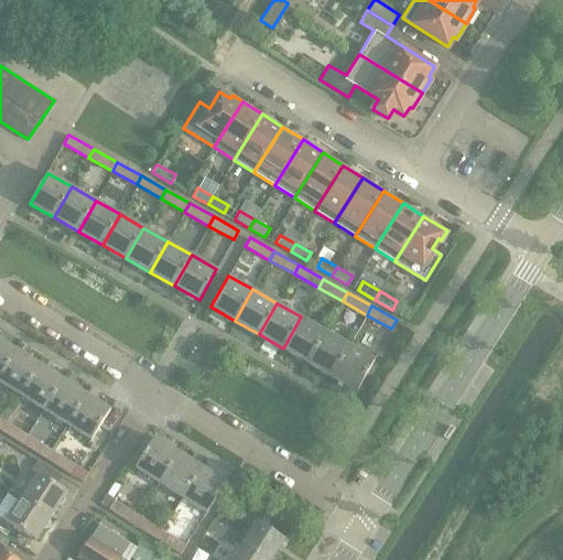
[(325,331),(301,316),(283,348),(307,362),(325,331)]
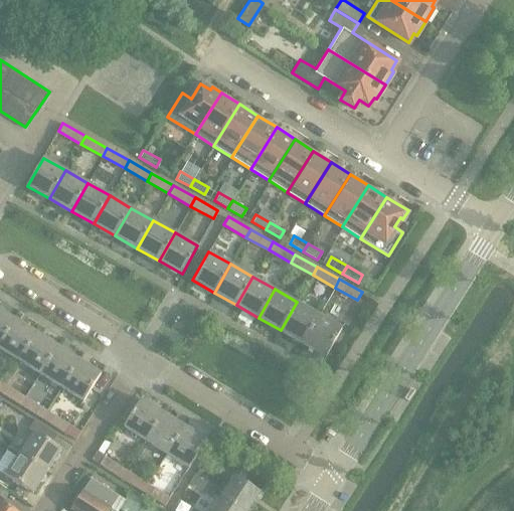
[(319,314),(297,302),(281,330),(303,343),(319,314)]
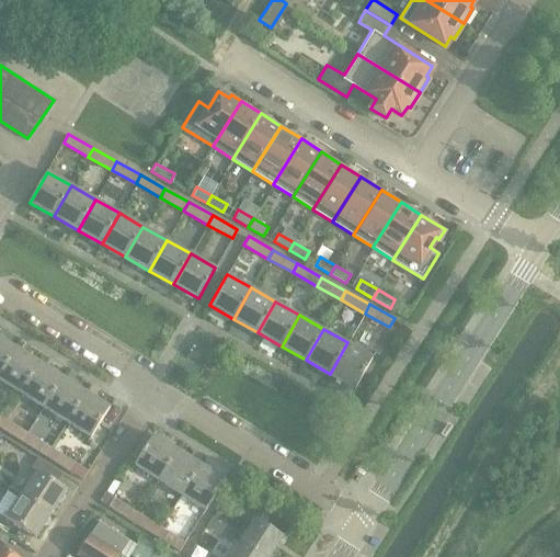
[(0,372),(16,347),(0,336),(0,372)]
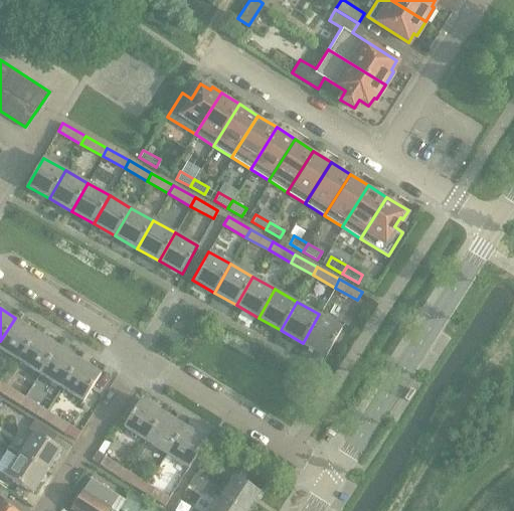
[(342,327),(319,314),(303,343),(326,356),(342,327)]
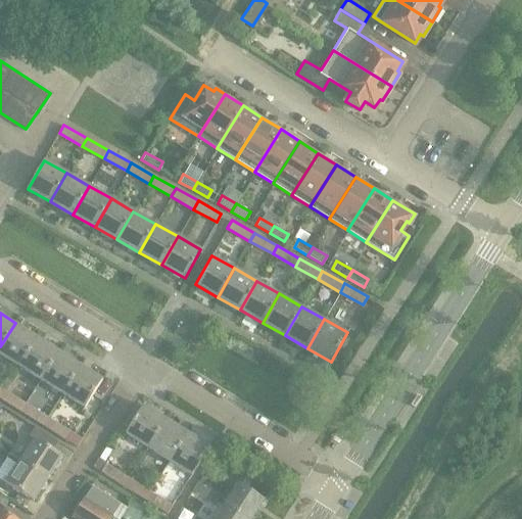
[(38,337),(15,323),(0,346),(0,352),(19,365),(38,337)]
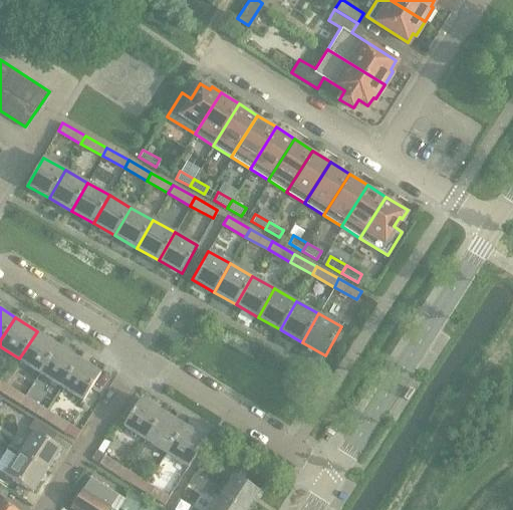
[(58,344),(37,331),(19,358),(40,372),(58,344)]
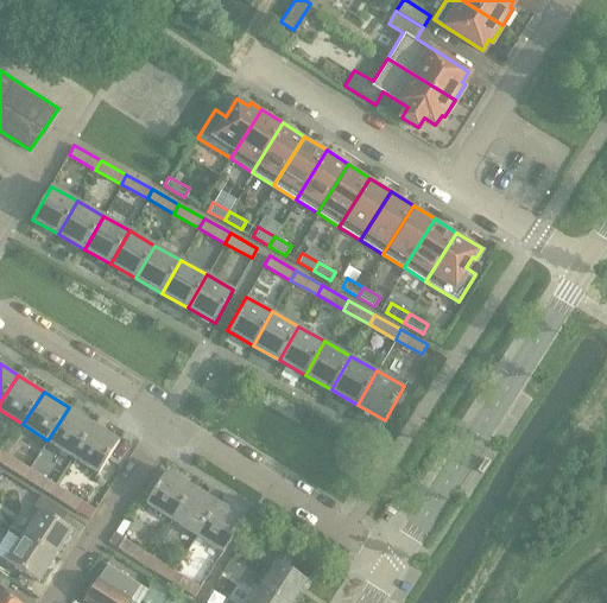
[(94,424),(69,407),(48,440),(74,456),(94,424)]
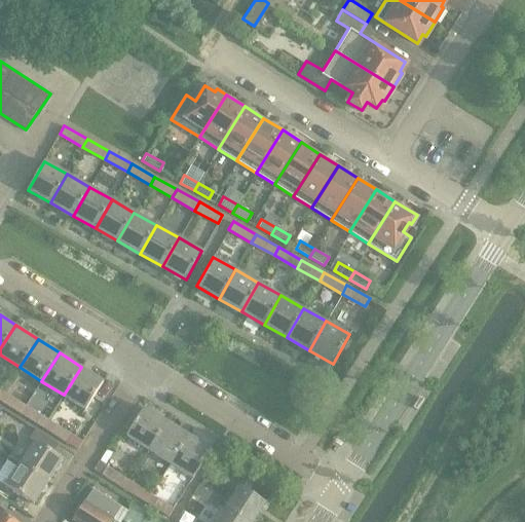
[(104,380),(81,367),(64,395),(85,409),(104,380)]
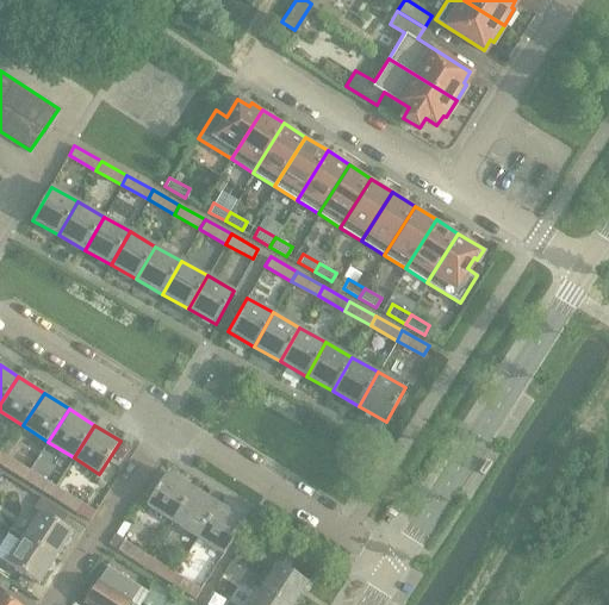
[(31,469),(6,453),(0,462),(25,478),(31,469)]
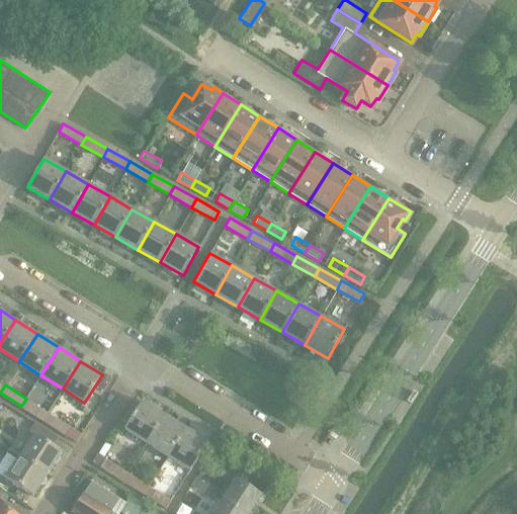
[(48,412),(26,399),(21,406),(42,420),(48,412)]
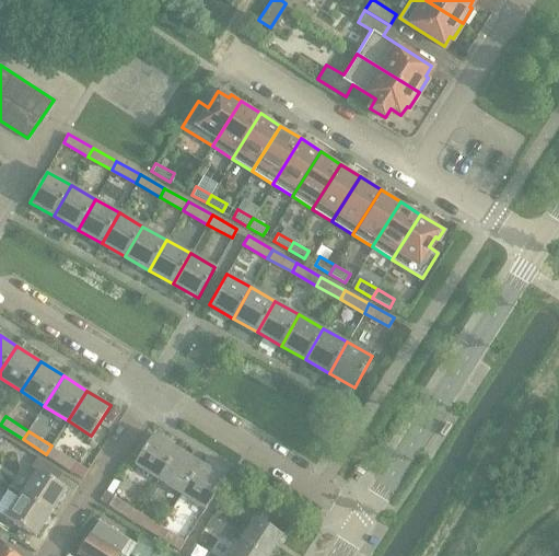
[(177,448),(153,432),(135,462),(159,477),(177,448)]
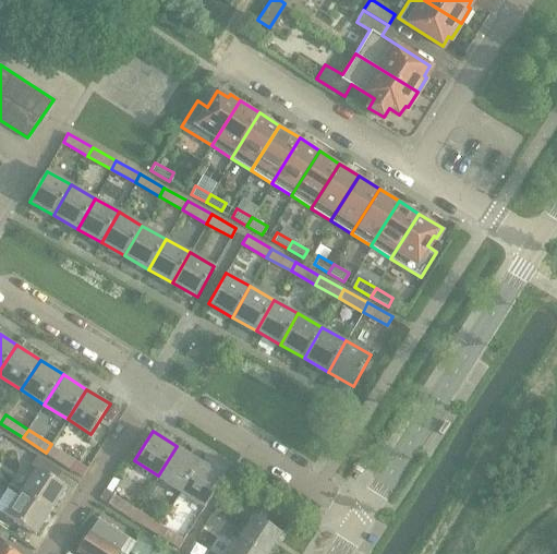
[(46,453),(70,468),(75,459),(51,444),(46,453)]
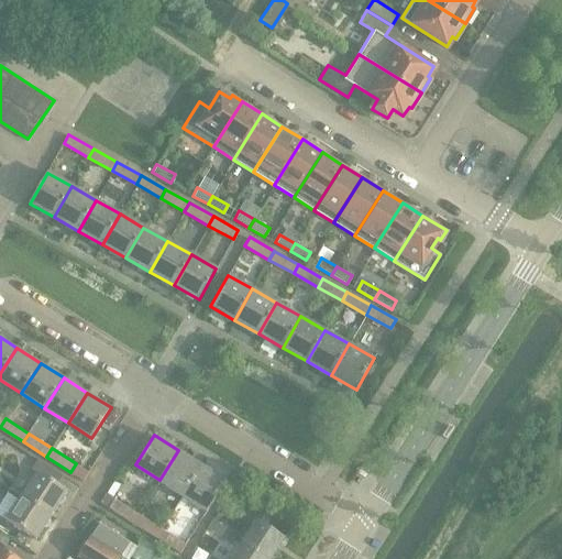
[(201,466),(178,450),(160,480),(183,494),(201,466)]
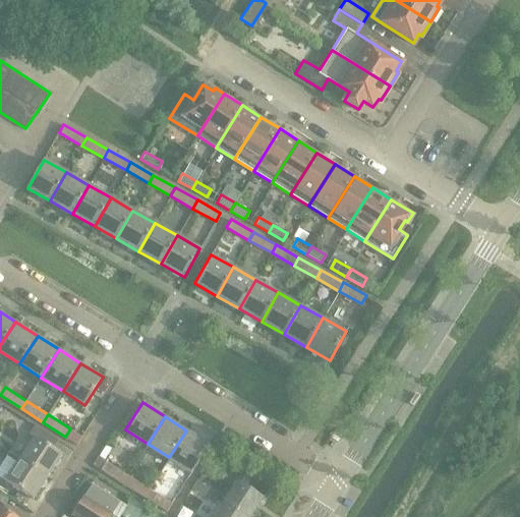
[(209,444),(186,431),(169,457),(191,471),(209,444)]
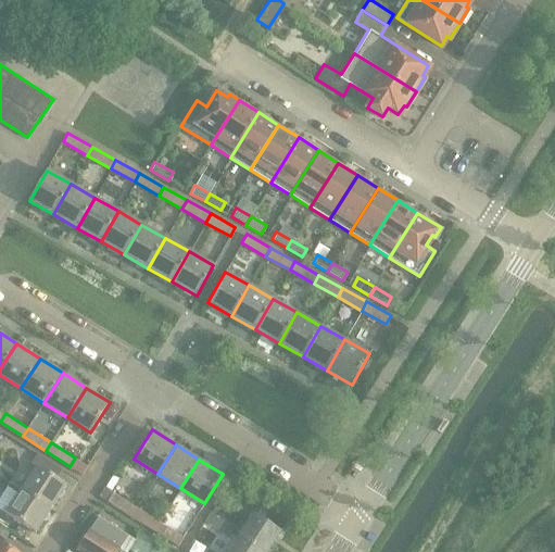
[(66,484),(37,464),(22,488),(51,507),(66,484)]
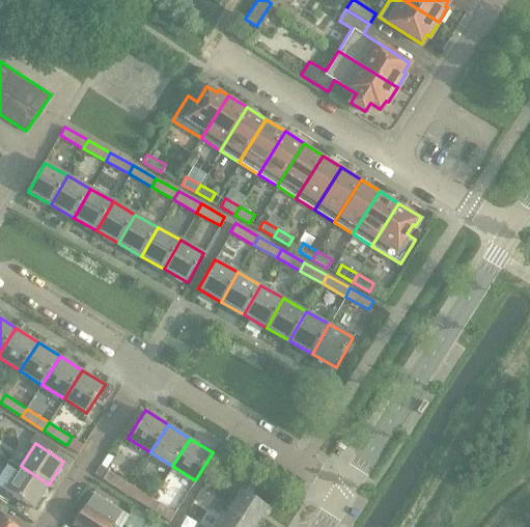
[(49,484),(21,466),(6,489),(34,507),(49,484)]
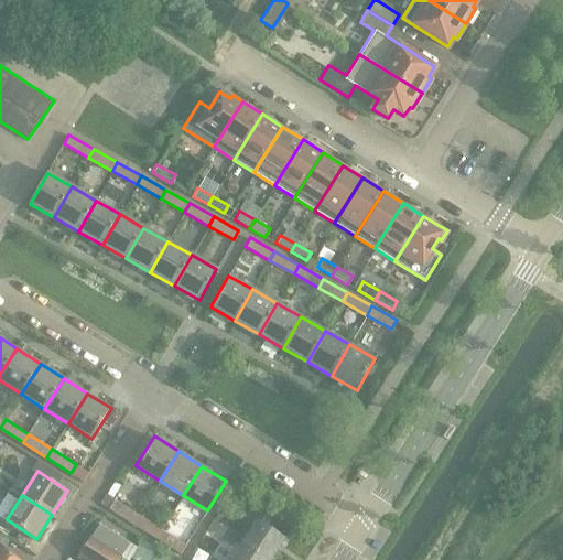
[(138,515),(114,501),(109,507),(132,523),(138,515)]
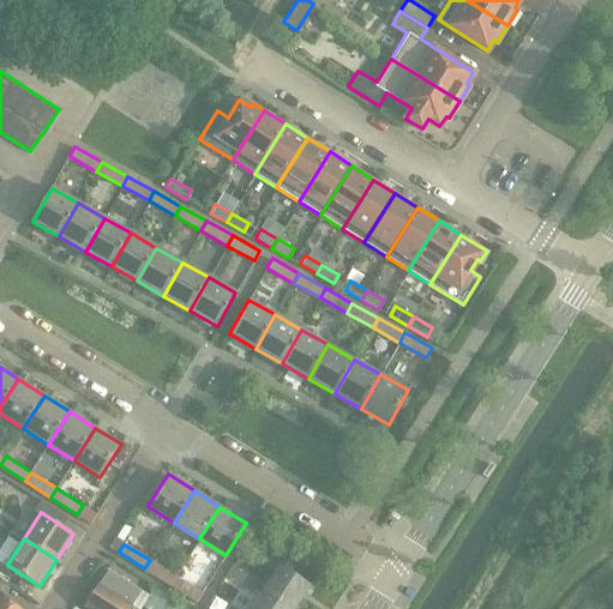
[(175,577),(150,560),(144,568),(170,585),(175,577)]
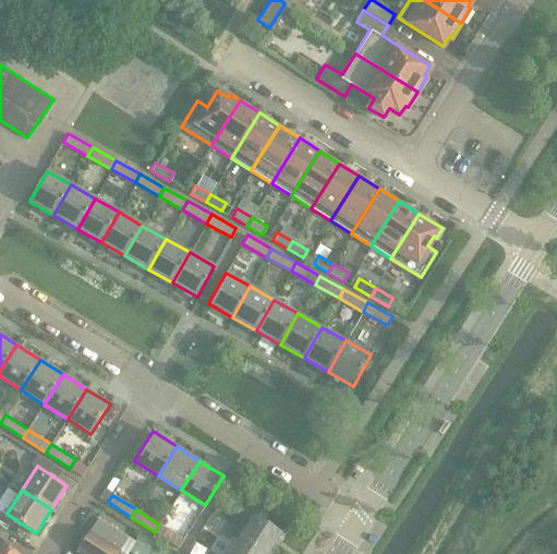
[(222,521),(212,514),(206,521),(217,529),(222,521)]
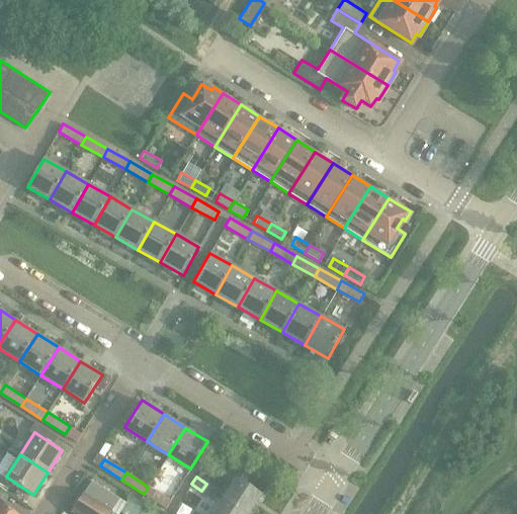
[(247,513),(261,494),(236,478),(223,499),(245,513),(247,513)]
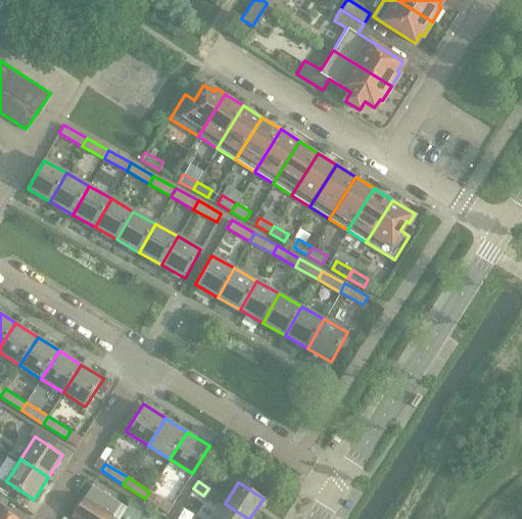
[(108,518),(121,502),(93,484),(73,515),(79,518),(78,518),(108,518)]
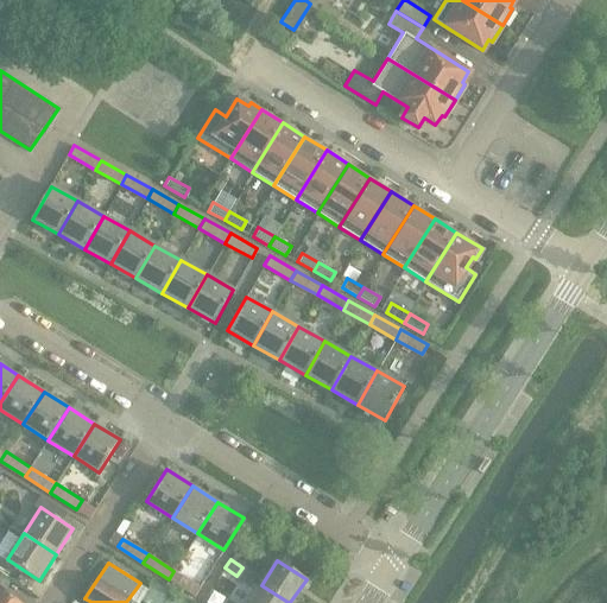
[(254,576),(242,567),(236,576),(248,584),(254,576)]
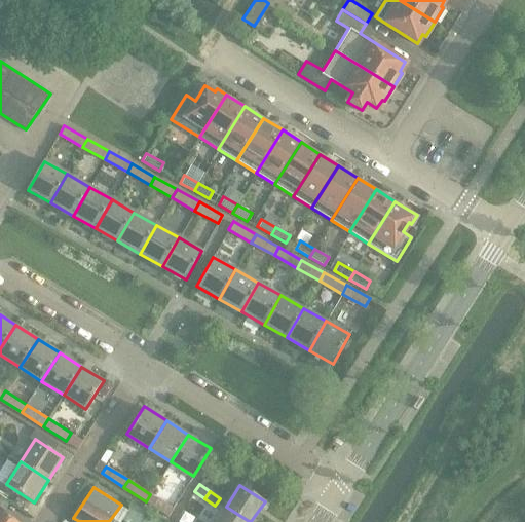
[(146,501),(167,515),(173,509),(150,494),(146,501)]
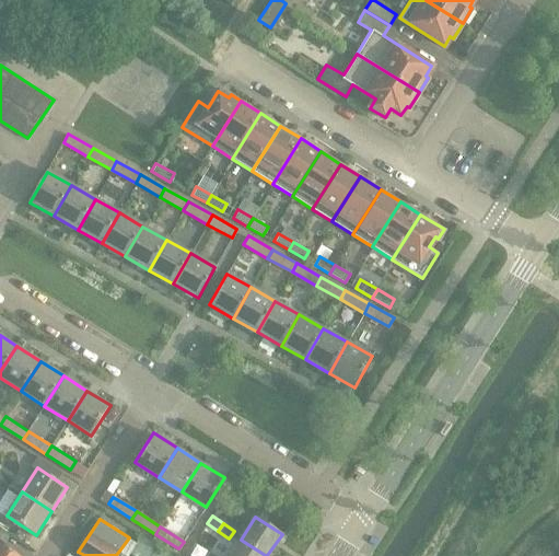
[(170,555),(136,533),(124,552),(130,555),(170,555)]
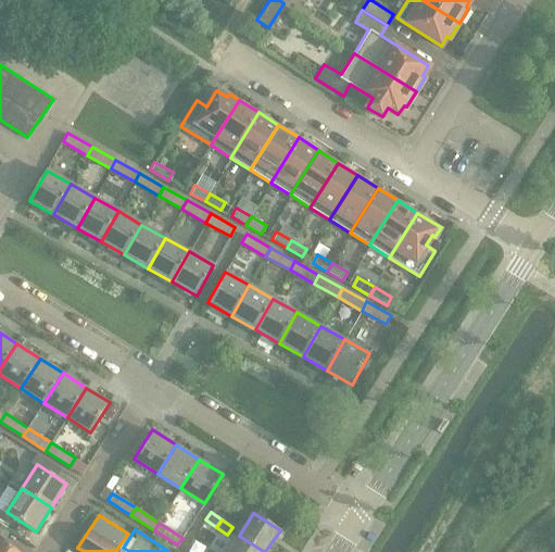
[(263,551),(239,536),(227,551),(263,551)]
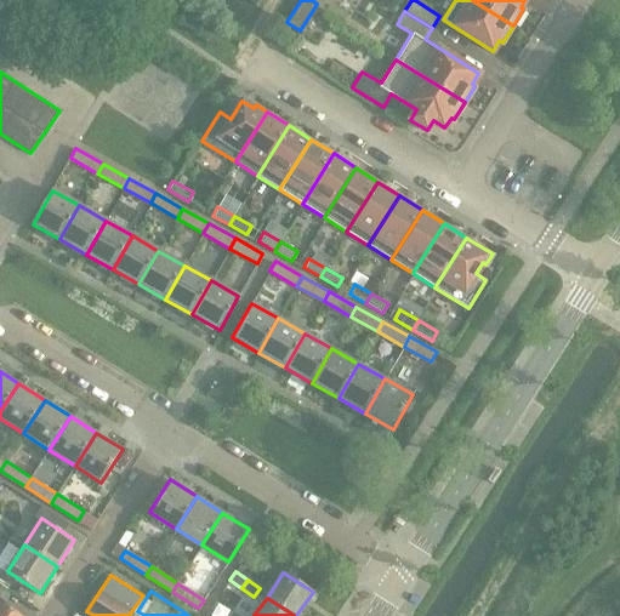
[(20,615),(0,603),(0,605),(0,615),(20,615)]
